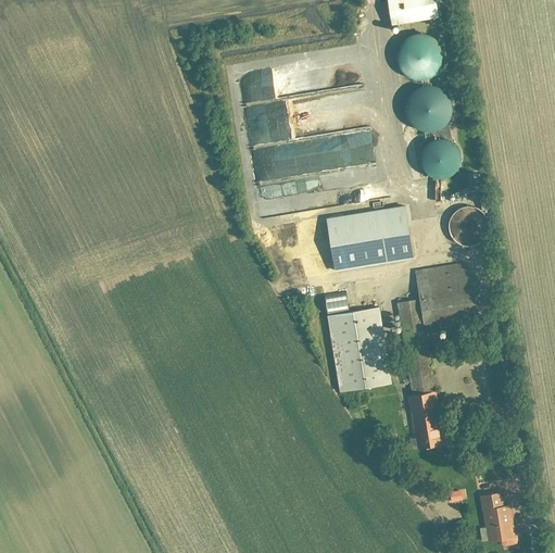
[(403,103),(403,110),(405,117),(417,129),(431,130),(443,125),(450,116),(451,104),(448,93),(439,86),(426,83),(415,86),(407,92),(403,103)]
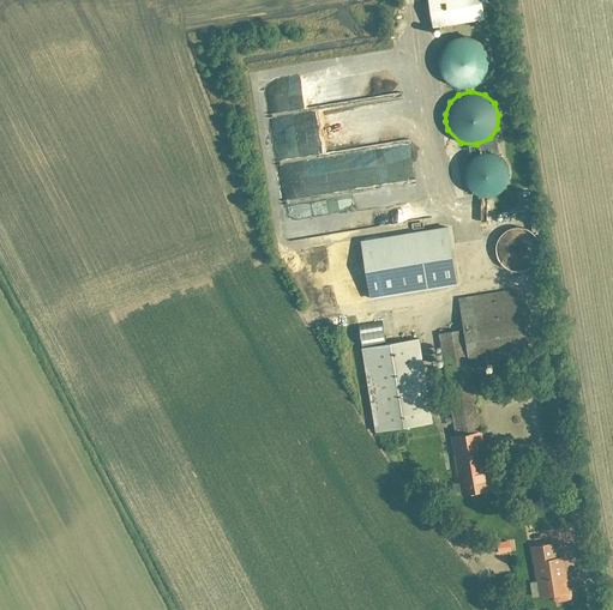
[(469,157),(462,171),(466,187),(475,195),(487,198),(503,191),(508,181),(509,169),(502,157),(491,151),(478,152),(469,157)]
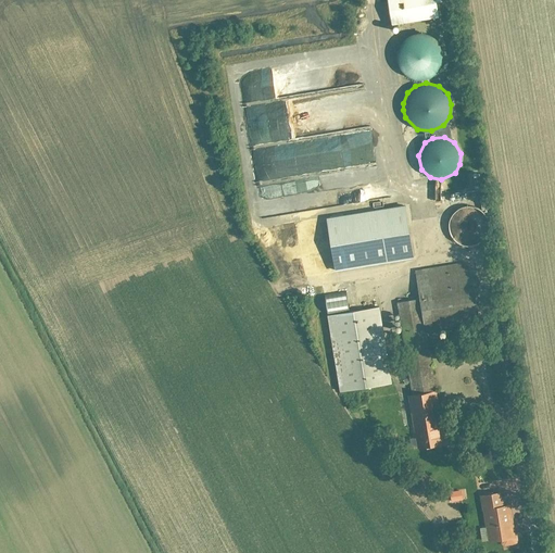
[(457,208),(450,216),(448,226),(450,235),(456,241),(467,244),(480,241),(486,234),(488,224),(486,215),(480,209),(470,204),(457,208)]
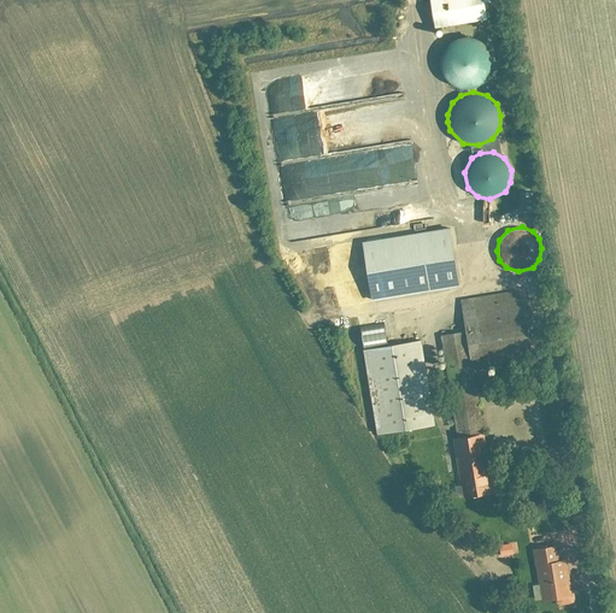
[(361,242),(369,300),(458,287),(450,229),(361,242)]
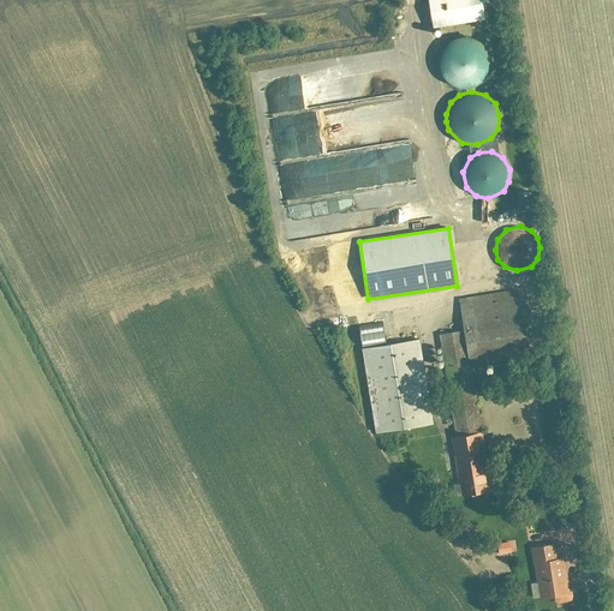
[(464,329),(440,333),(455,433),(452,433),(460,492),(492,487),(483,430),(481,430),(471,365),(530,357),(520,287),(458,295),(464,329)]
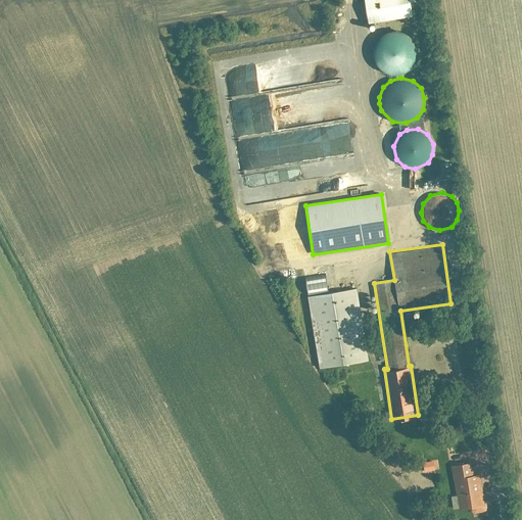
[(356,284),(306,291),(319,366),(367,359),(356,284)]
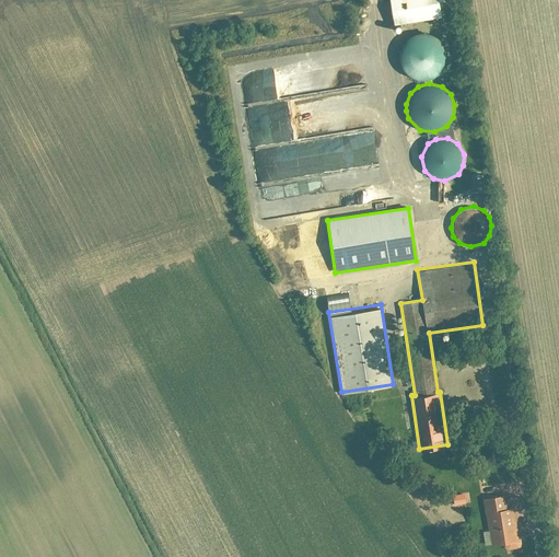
[(389,439),(391,448),(400,447),(400,438),(389,439)]
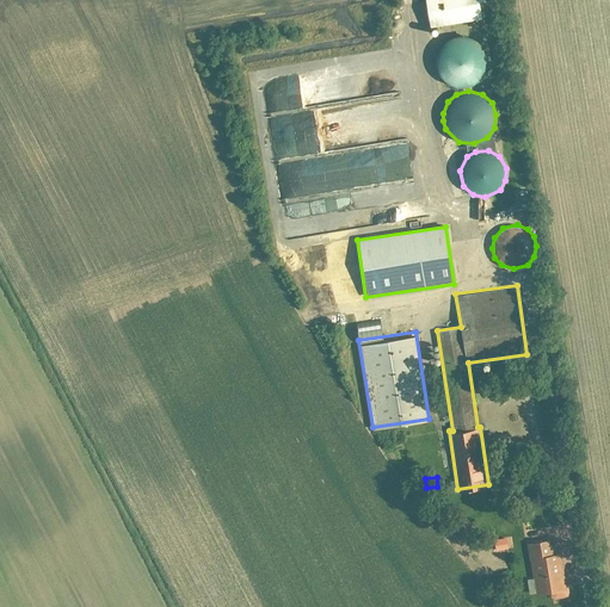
[(527,580),(528,594),(567,588),(562,552),(554,553),(552,538),(527,542),(533,578),(527,580)]
